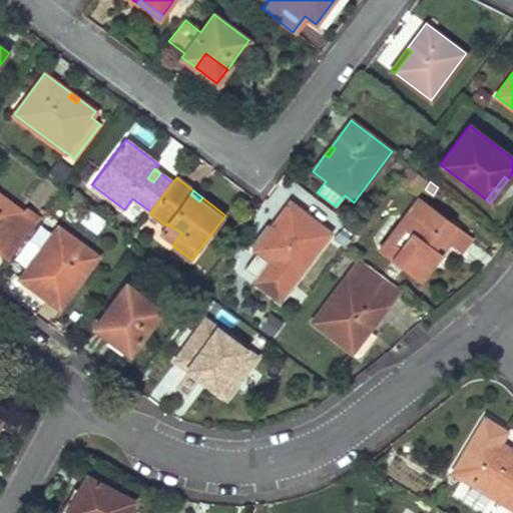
[(0,194),(0,239),(21,210),(0,194)]
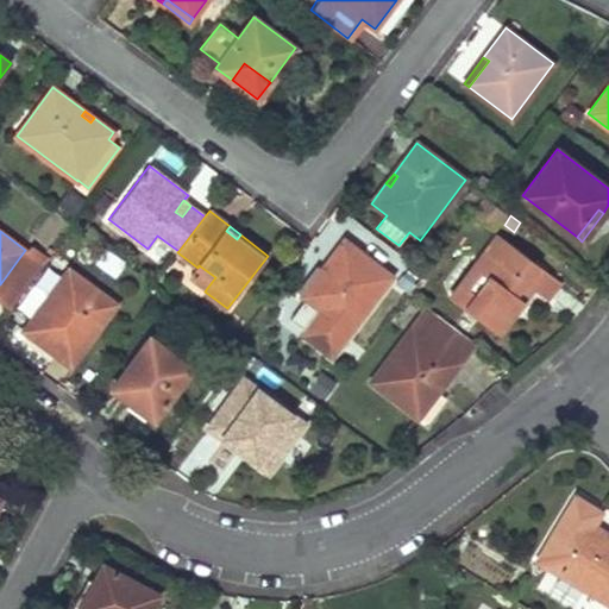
[(496,234),(451,295),(498,332),(514,313),(509,309),(518,299),(521,302),(545,271),(496,234)]
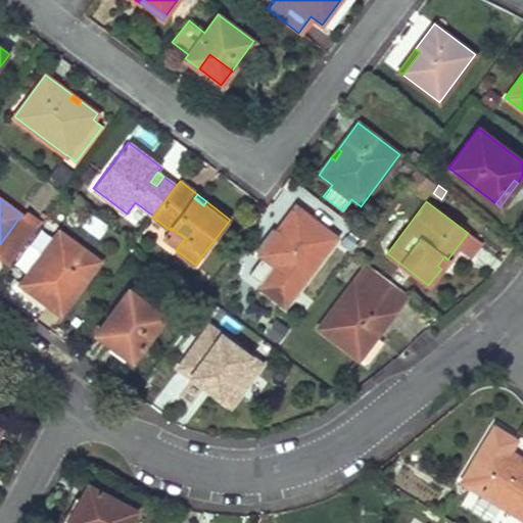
[(295,206),(276,232),(281,235),(264,256),(263,255),(248,274),(262,284),(259,286),(284,304),(299,284),(335,237),(295,206)]
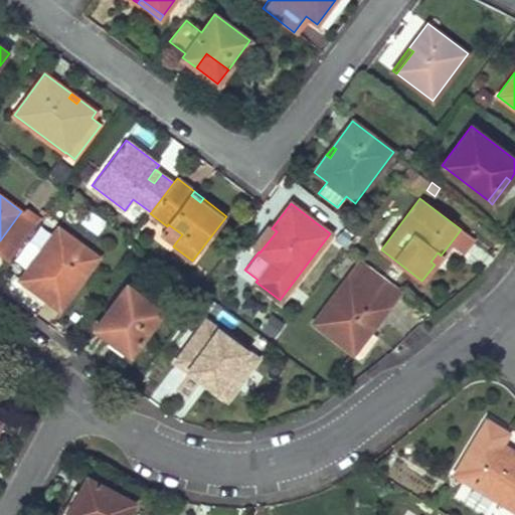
[(21,211),(0,240),(0,254),(4,259),(37,214),(25,206),(21,211)]
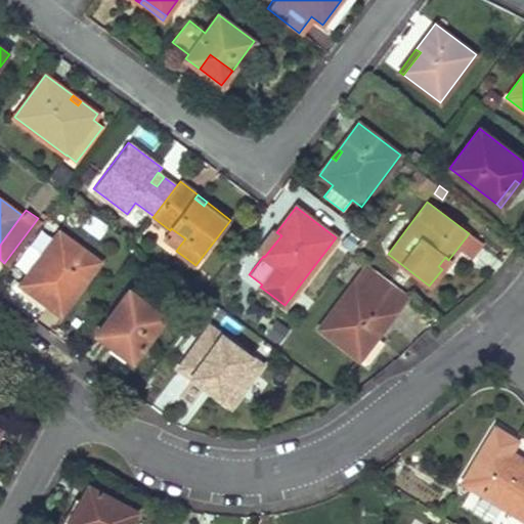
[(170,230),(164,237),(178,248),(185,238),(171,228),(170,230)]
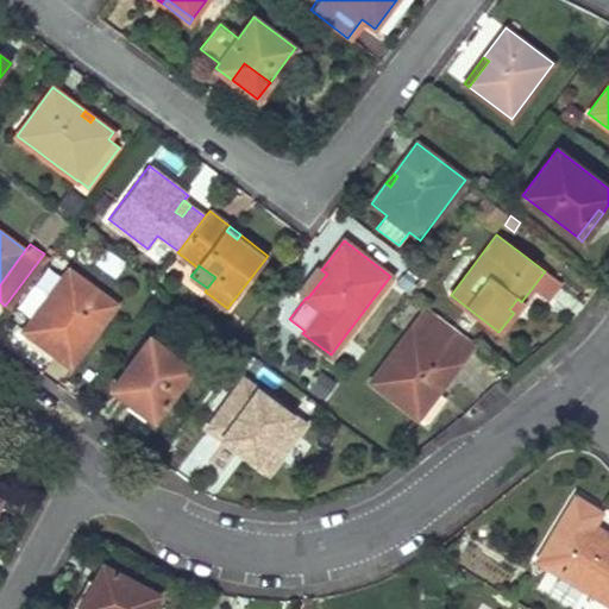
[(68,270),(24,331),(43,344),(50,333),(63,343),(55,353),(70,365),(115,305),(68,270)]
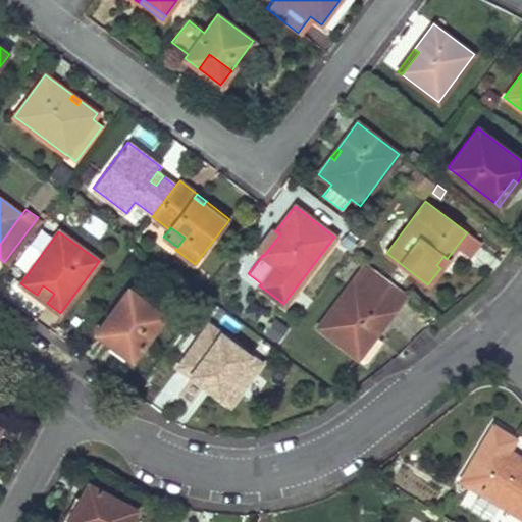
[(275,231),(259,253),(262,255),(263,256),(280,235),(275,231)]
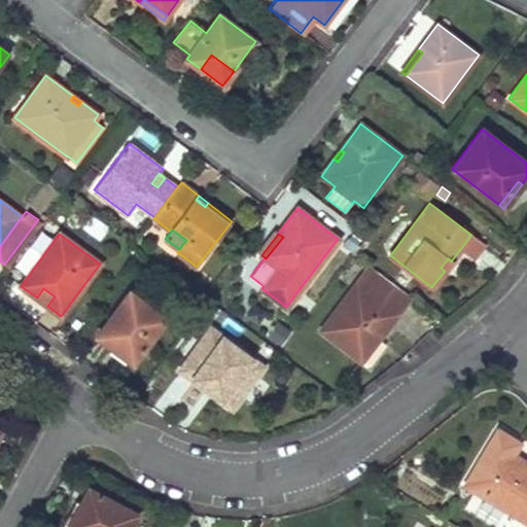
[(441,268),(445,271),(451,261),(448,258),(441,268)]
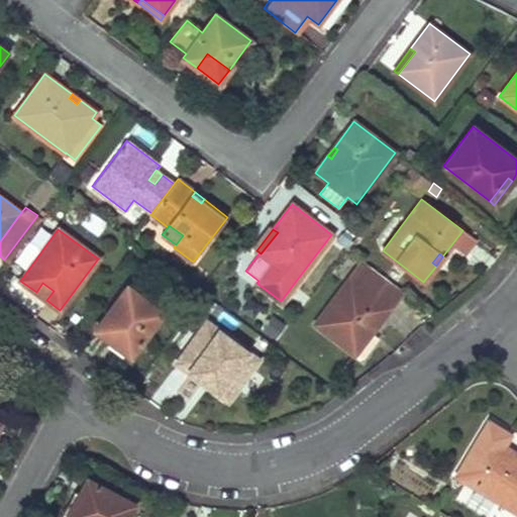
[(350,277),(314,324),(350,351),(367,329),(372,332),(391,308),(389,306),(401,291),(363,262),(351,278),(350,277)]
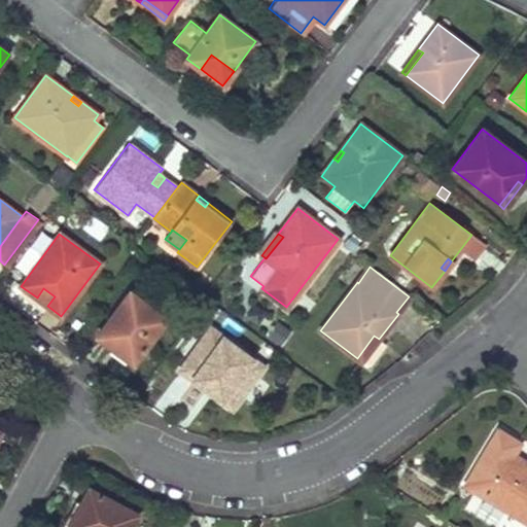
[(43,288),(37,297),(47,306),(55,296),(43,288)]
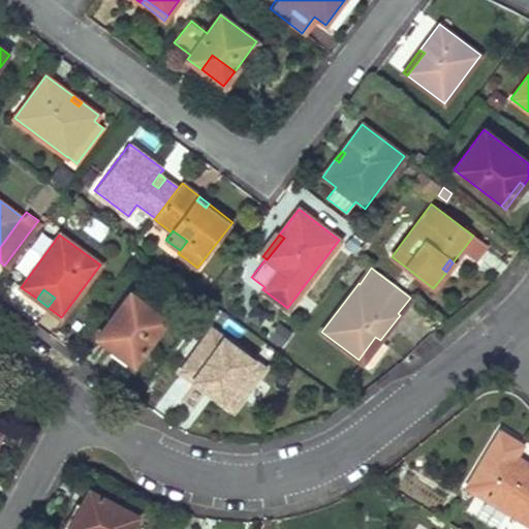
[(130,293),(97,337),(112,347),(122,333),(145,349),(166,320),(130,293)]
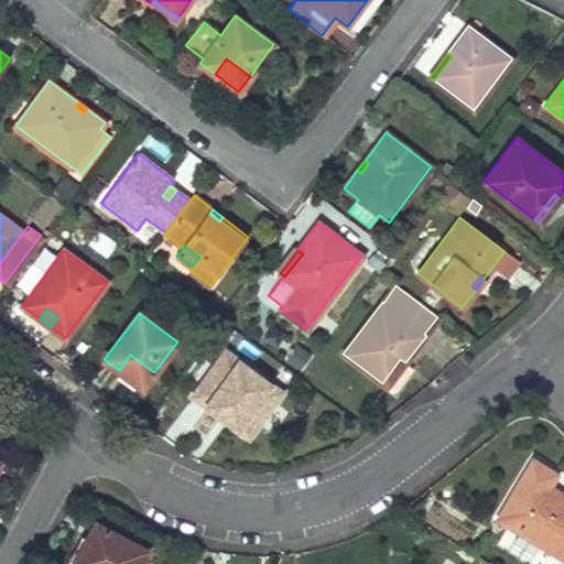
[(225,350),(192,396),(220,416),(224,413),(234,420),(230,424),(248,437),(282,392),(225,350)]
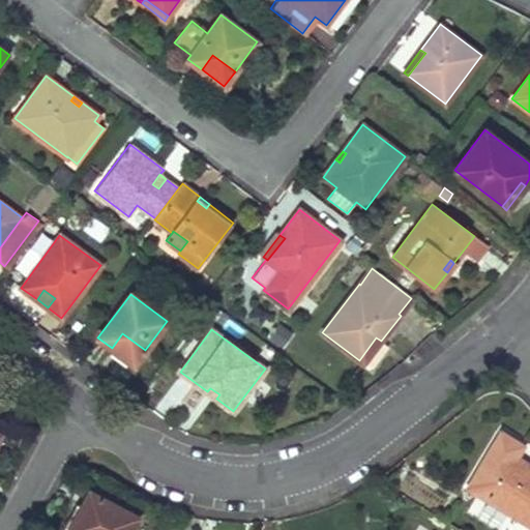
[(122,333),(112,348),(134,364),(145,350),(122,333)]
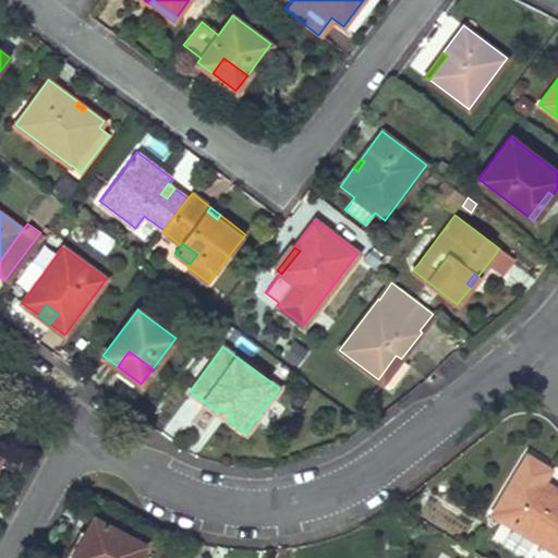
[(396,355),(378,379),(383,383),(401,359),(396,355)]
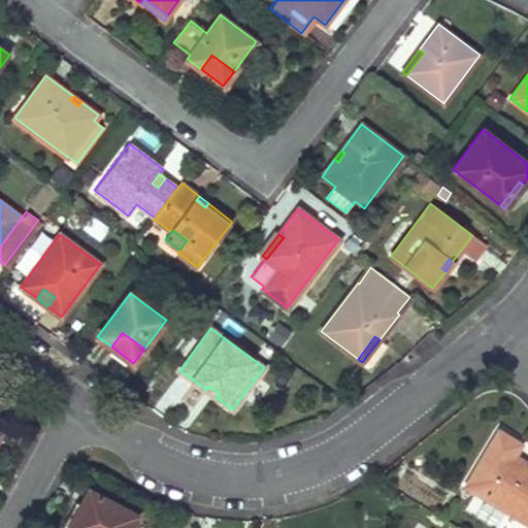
[(209,387),(206,390),(216,397),(219,393),(209,387)]
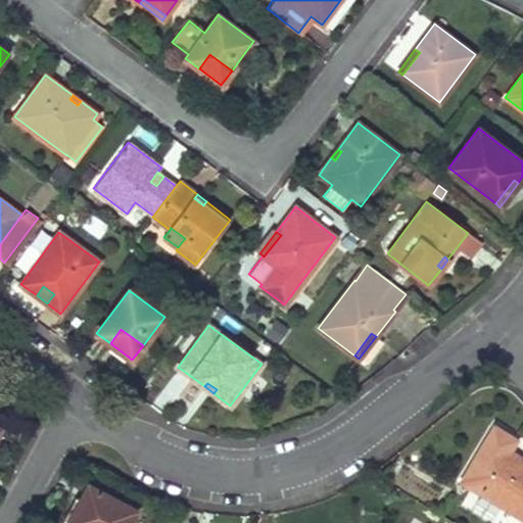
[(493,426),(461,481),(522,518),(522,466),(506,456),(509,450),(516,440),(493,426)]
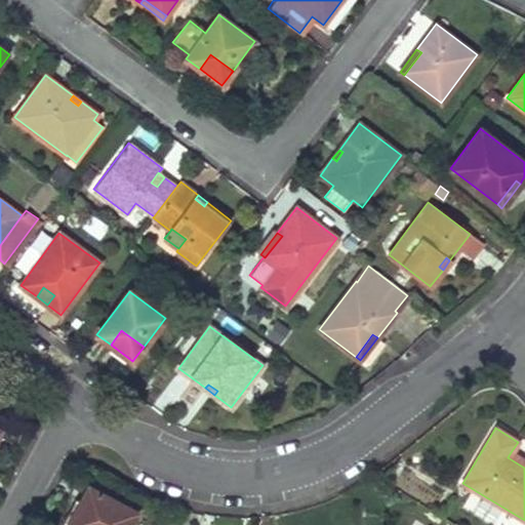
[(524,460),(511,452),(508,457),(524,468),(524,460)]
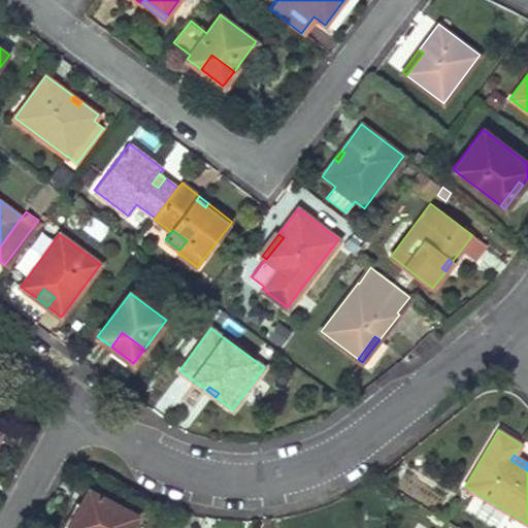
[(89,489),(80,504),(97,513),(88,527),(130,527),(137,515),(89,489)]
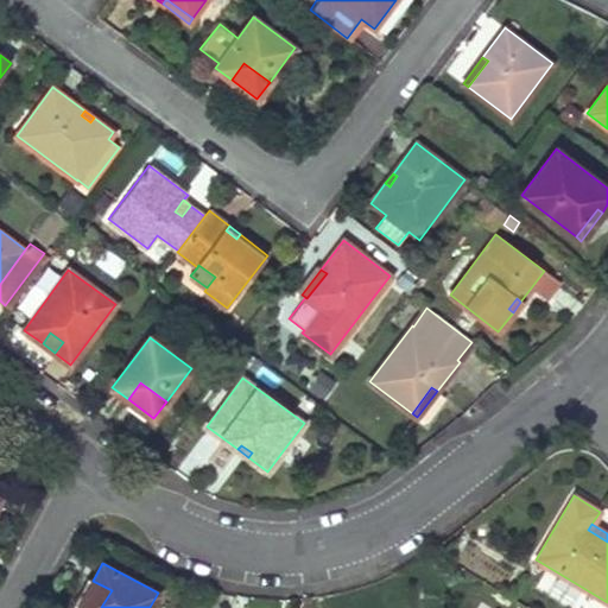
[(93,581),(78,607),(101,607),(112,590),(93,581)]
